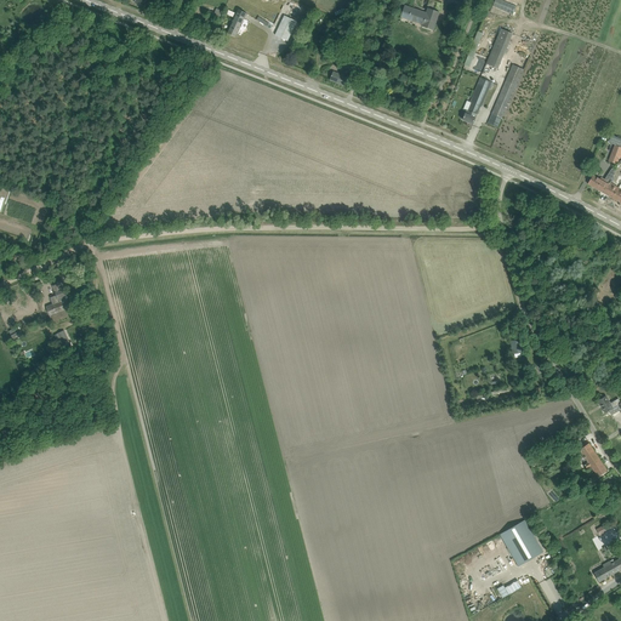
[(402,17),(423,24),(422,27),(433,30),(439,12),(428,9),(427,13),(405,6),(402,17)]
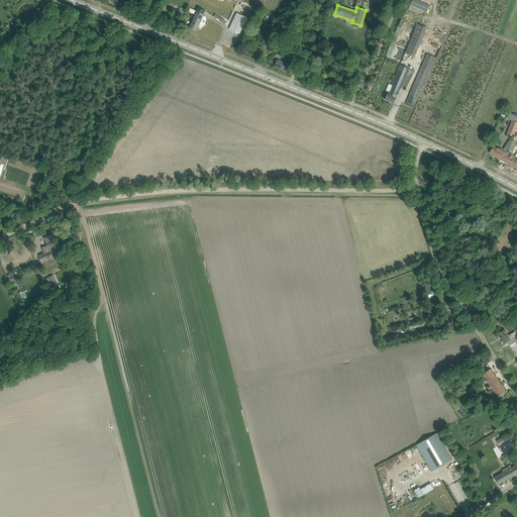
[(198,8),(191,22),(189,27),(196,30),(206,11),(198,8)]
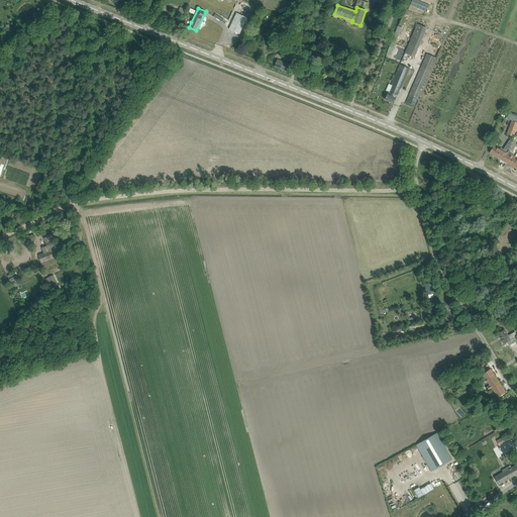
[(229,29),(239,33),(247,17),(236,12),(229,29)]
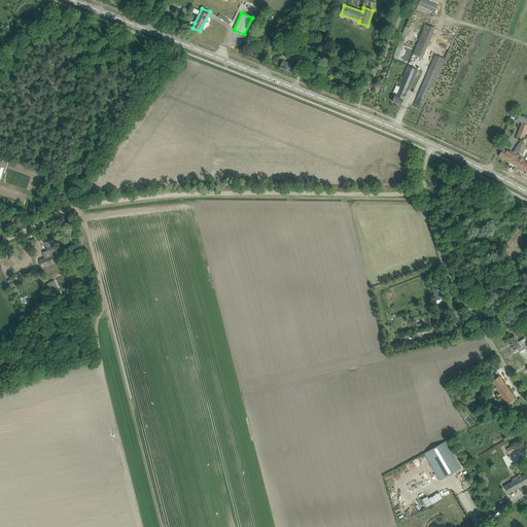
[(183,16),(176,13),(173,20),(181,22),(183,16)]
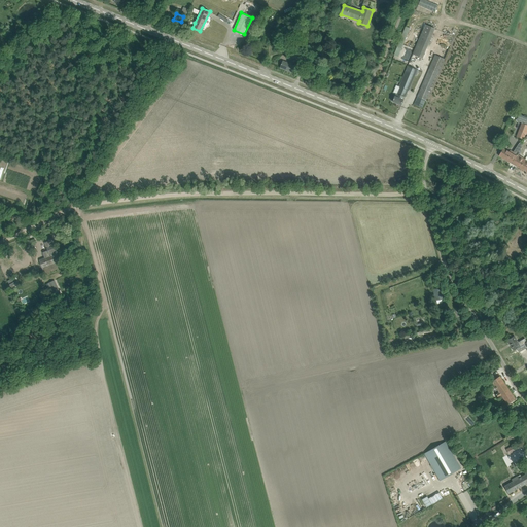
[(425,24),(413,54),(422,58),(435,28),(425,24)]
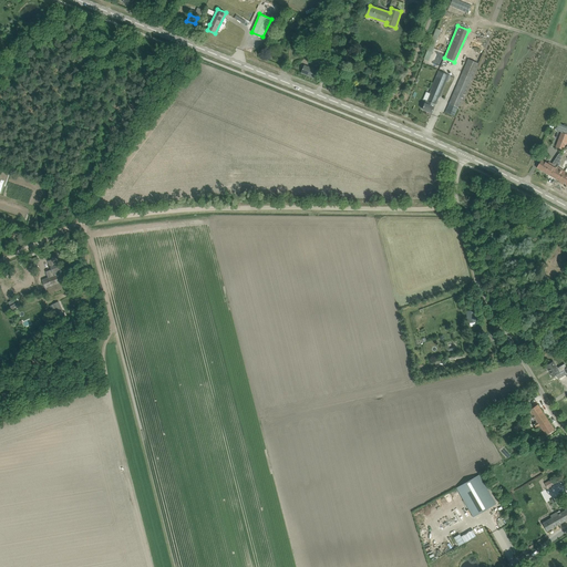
[(312,60),(321,64),(323,59),(315,54),(312,60)]
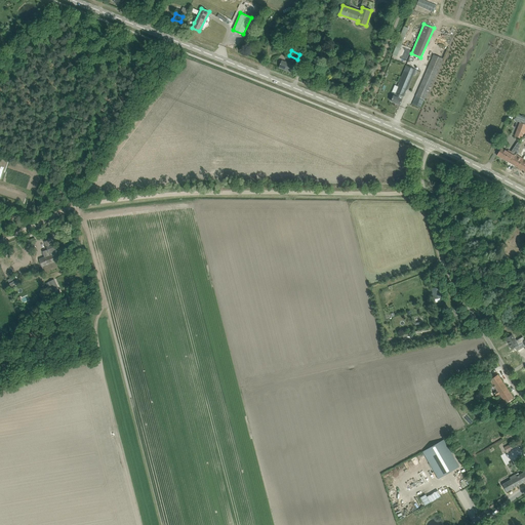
[(437,72),(443,58),(434,54),(428,68),(415,96),(412,104),(420,108),(425,99),(426,101),(437,72)]
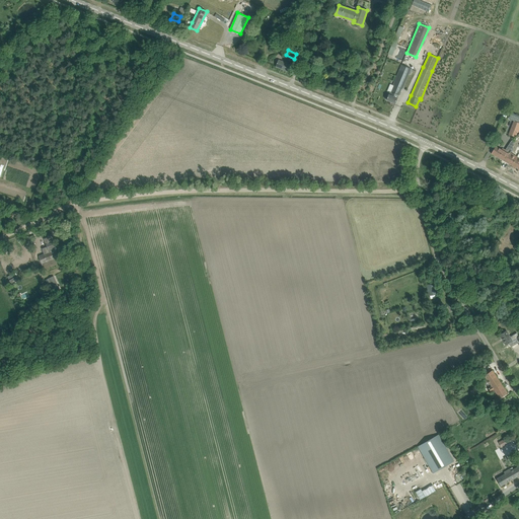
[(279,60),(276,67),(289,72),(292,65),(279,60)]
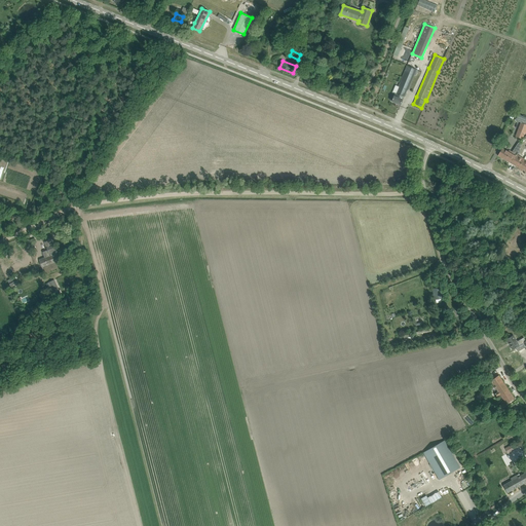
[(416,69),(407,66),(399,86),(400,86),(400,87),(396,85),(392,92),(396,94),(391,101),(401,105),(403,100),(407,90),(408,90),(416,69)]
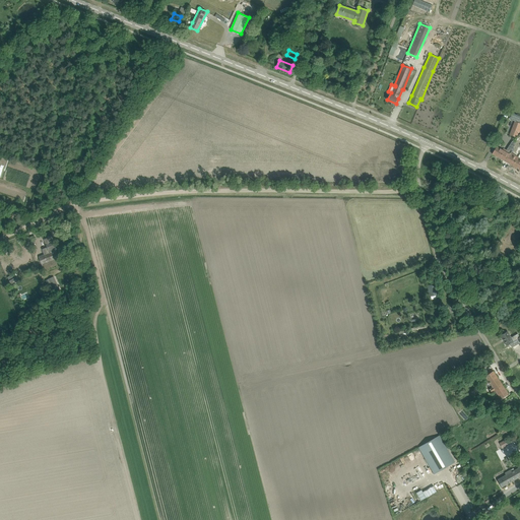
[(316,78),(320,79),(325,69),(321,67),(316,78)]
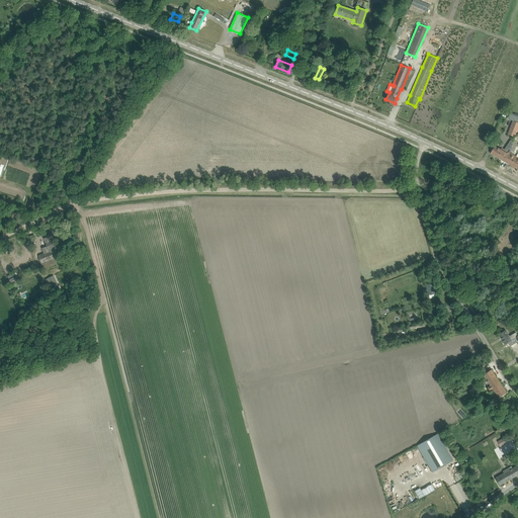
[(513,119),(508,135),(515,137),(517,132),(517,133),(517,131),(517,117),(517,120),(513,119)]
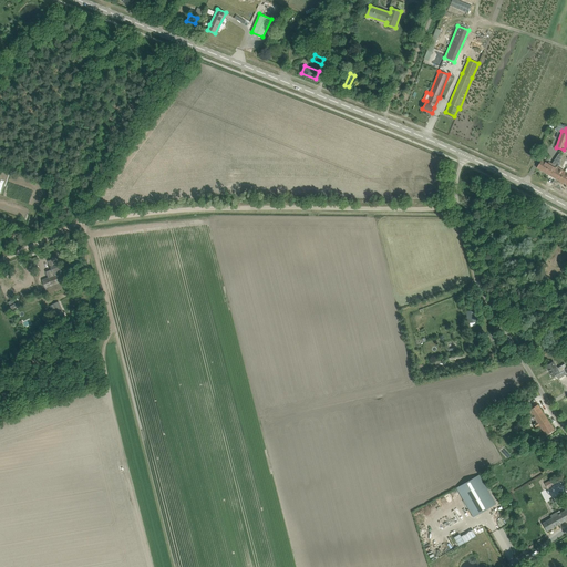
[(537,167),(556,178),(558,174),(555,172),(558,167),(550,163),(549,164),(542,160),(537,167)]
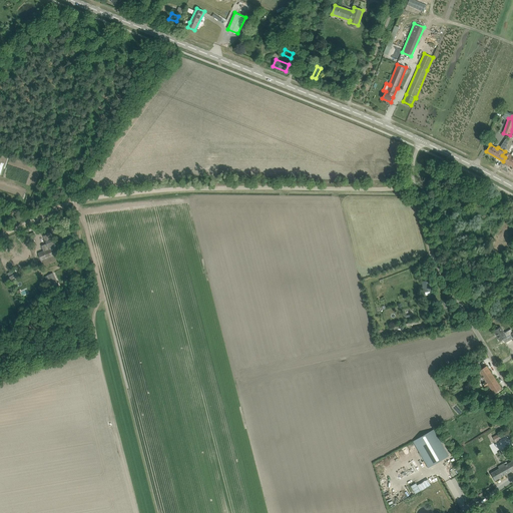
[(512,155),(505,151),(502,155),(505,157),(503,161),(512,167),(512,155)]
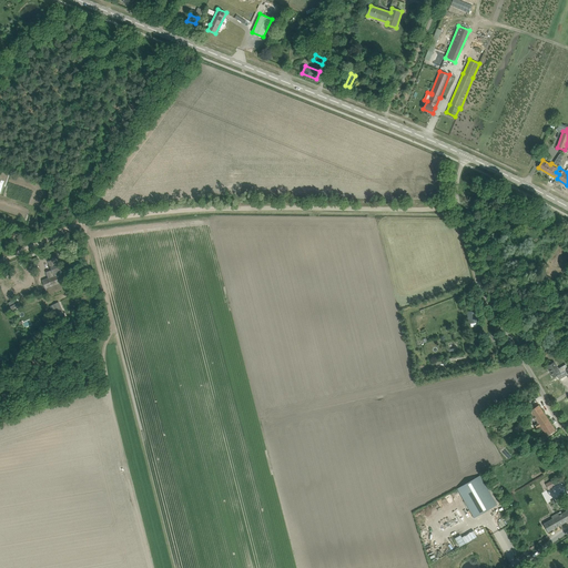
[(67,288),(63,282),(66,281),(59,264),(54,266),(52,260),(48,262),(51,270),(47,272),(48,277),(42,280),(49,295),(67,288)]
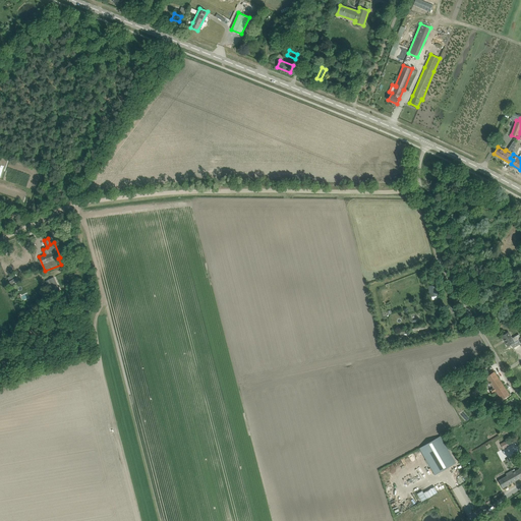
[(15,274),(8,278),(12,285),(19,282),(15,274)]
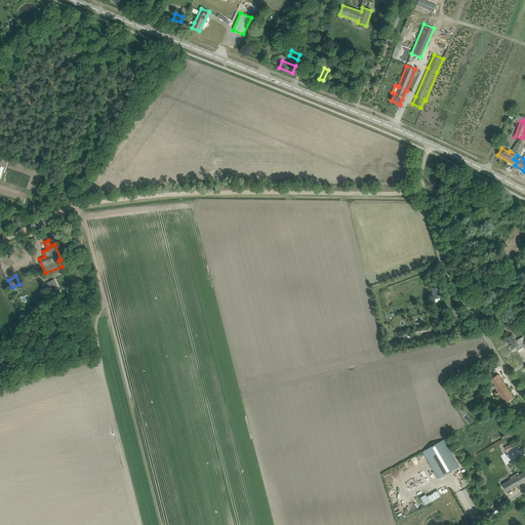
[(52,297),(54,296),(61,293),(54,279),(46,283),(52,297)]
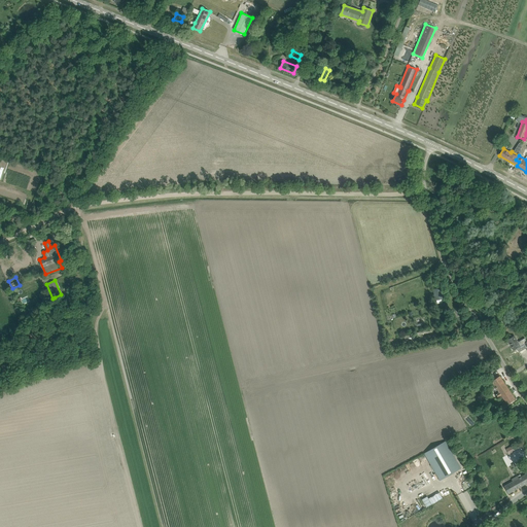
[(462,309),(460,309),(460,308),(456,310),(458,317),(464,314),(462,309)]
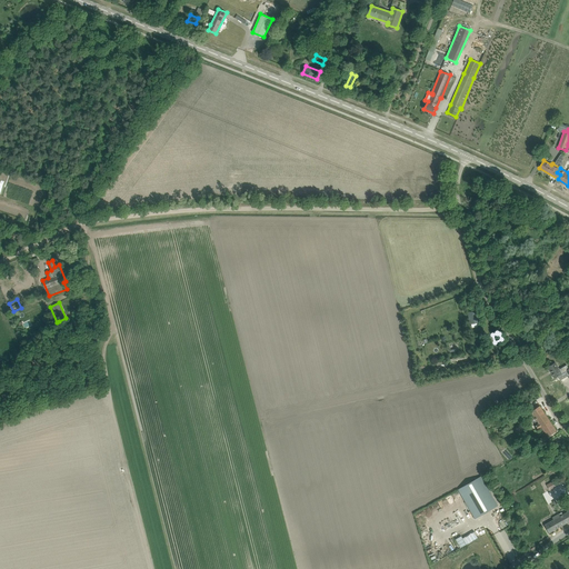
[(489,365),(492,363),(492,365),(497,363),(496,355),(491,356),(491,358),(489,358),(487,358),(487,361),(489,361),(489,365)]
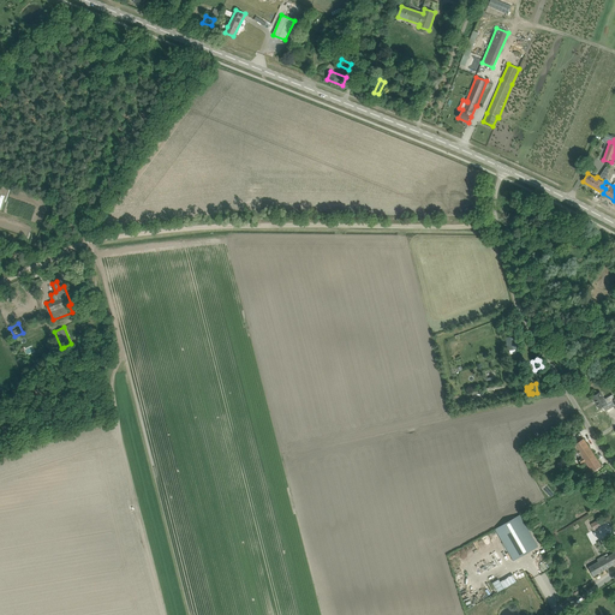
[(614,407),(614,398),(613,394),(604,399),(601,392),(592,396),(599,408),(610,402),(611,401),(613,404),(614,407)]
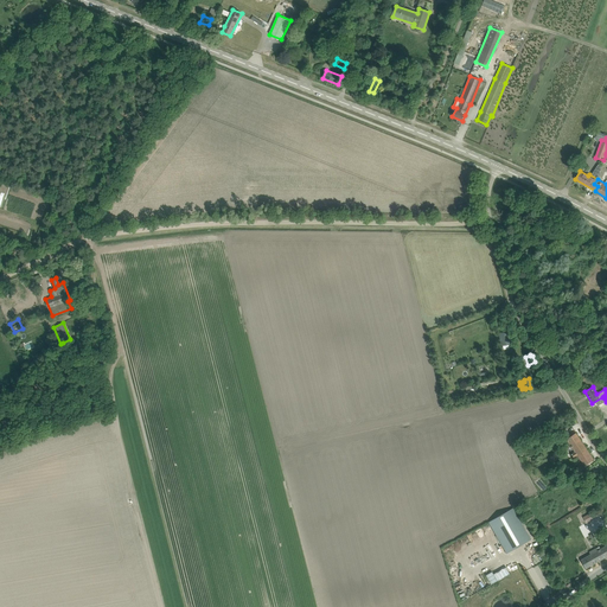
[(585,466),(594,460),(576,433),(567,439),(575,452),(572,454),(574,458),(577,455),(585,466)]
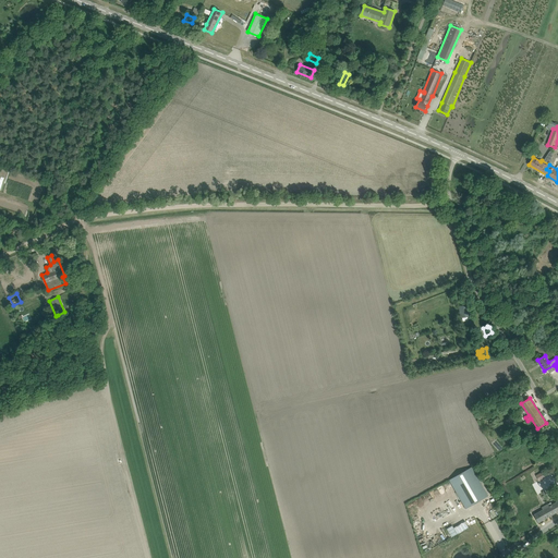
[(472,466),(449,480),(466,508),(488,496),(472,466)]
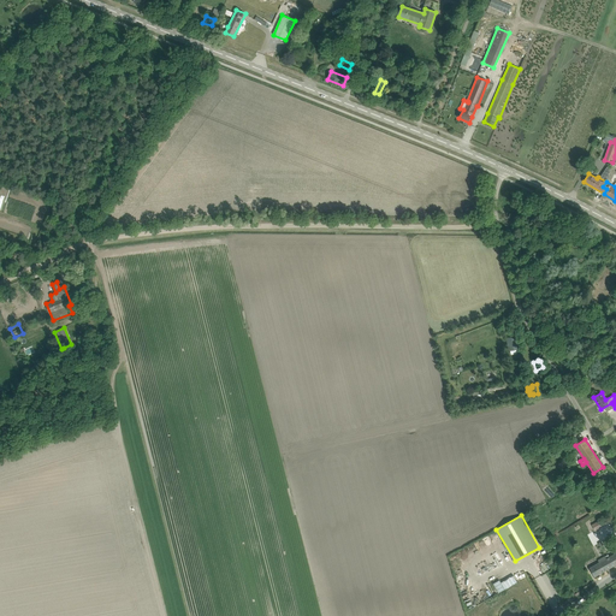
[(599,521),(592,525),(596,531),(602,527),(599,521)]
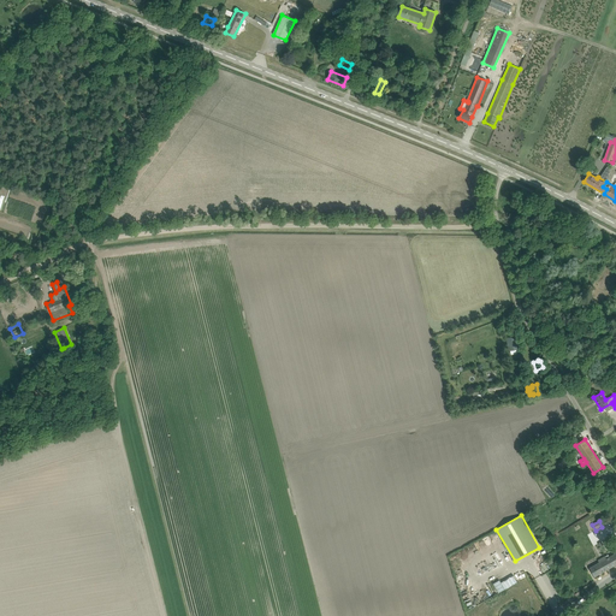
[(615,552),(609,557),(608,555),(598,561),(599,563),(590,568),(594,576),(615,564),(615,552)]
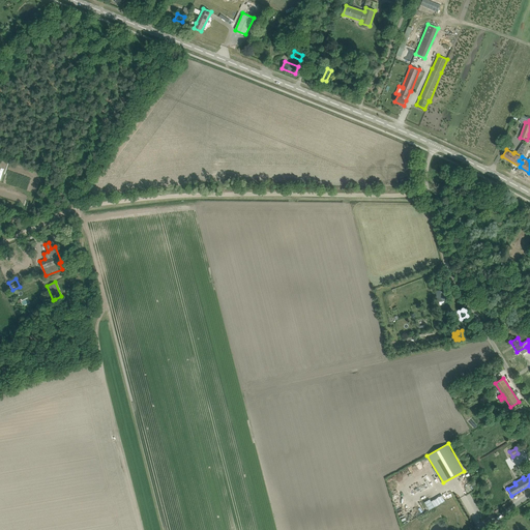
[(471,493),(462,497),(473,522),(482,518),(471,493)]
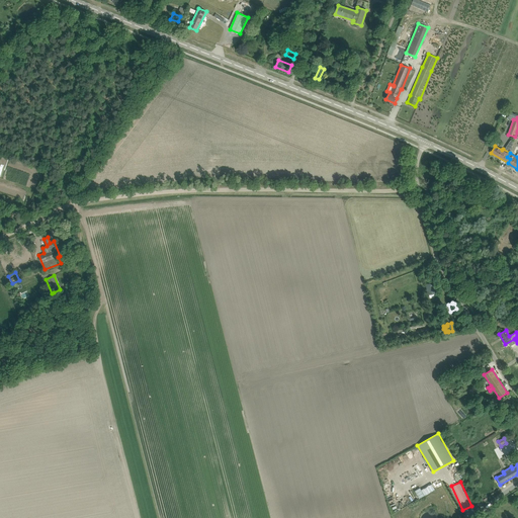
[(432,485),(422,491),(425,496),(435,490),(432,485)]
